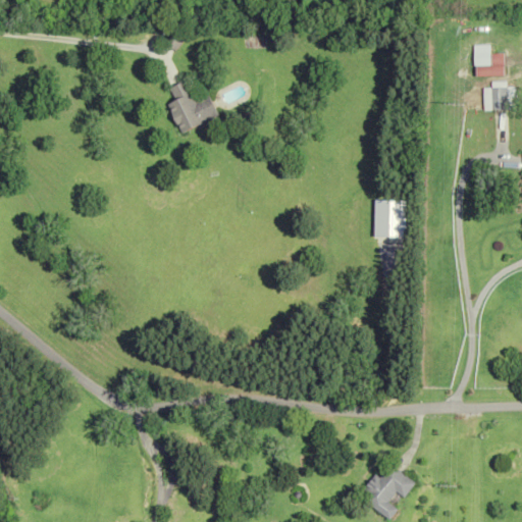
[(470,32),(479,32),(479,21),(470,21),(470,32)]
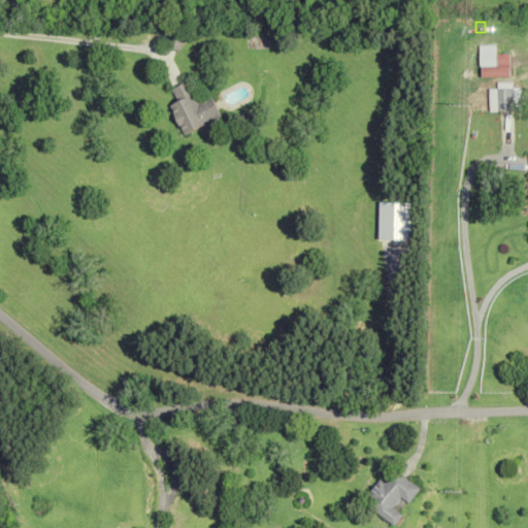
[(178,51),(187,37),(176,31),(168,43),(178,51)]
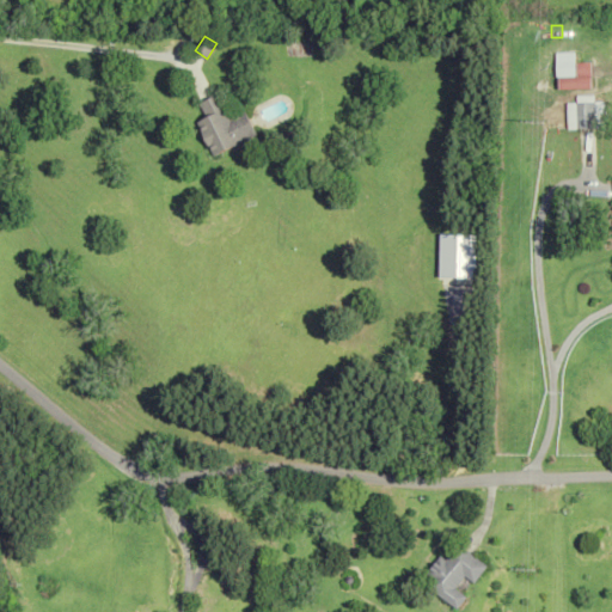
[(589,77),(557,77),(557,90),(589,89),(589,77)]
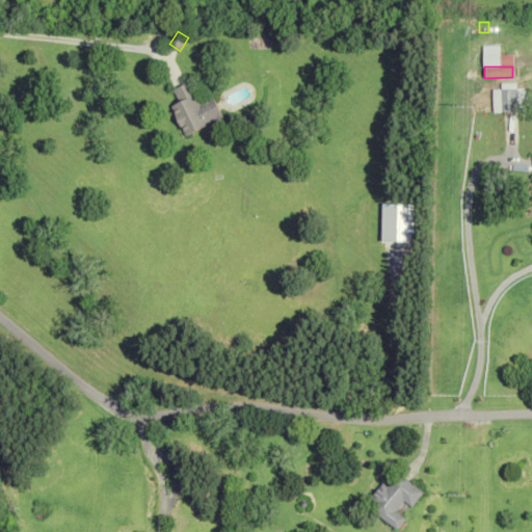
[(186,135),(223,117),(213,95),(202,101),(192,81),(176,88),(181,102),(173,106),(186,135)]
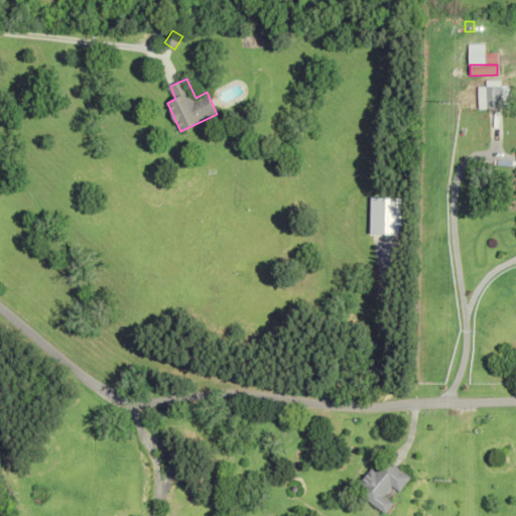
[(476,87),(476,109),(507,109),(507,87),(476,87)]
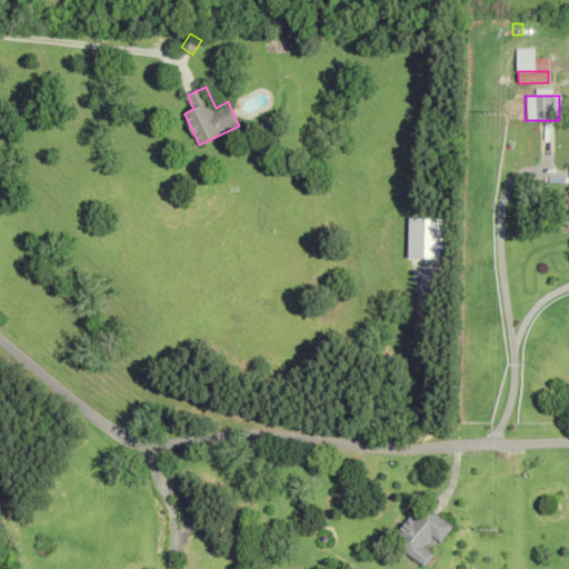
[(426,565),(433,555),(423,548),(431,537),(440,543),(452,526),(426,507),(415,521),(409,518),(392,542),(426,565)]
